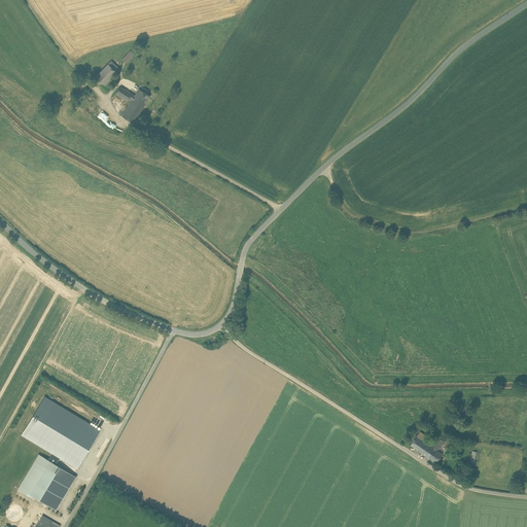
[(131,50),(121,60),(126,63),(134,55),(131,50)]
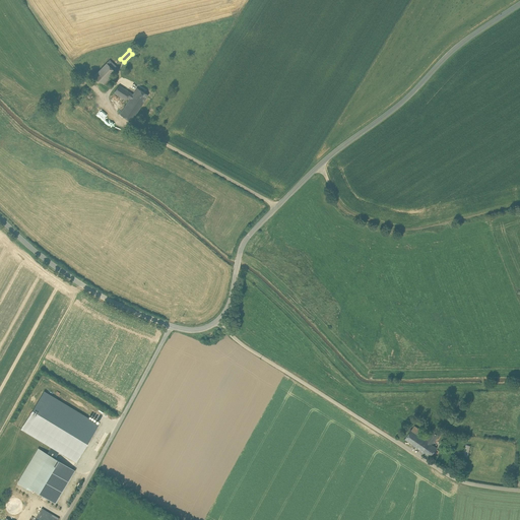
[(110,60),(92,77),(102,86),(110,77),(118,68),(110,60)]
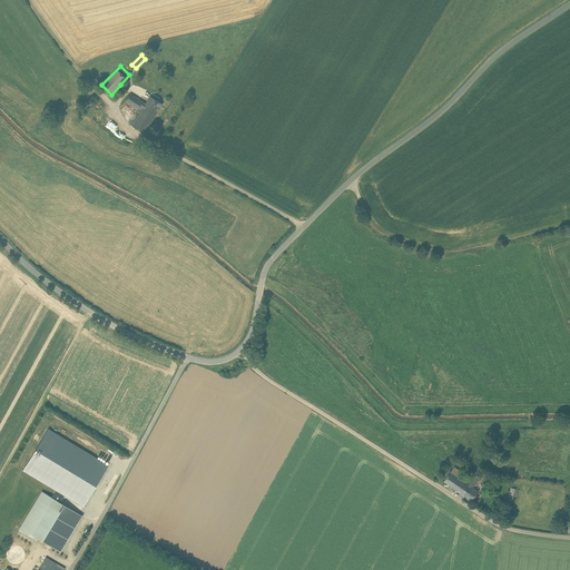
[(120,85),(111,95),(115,98),(125,89),(120,85)]
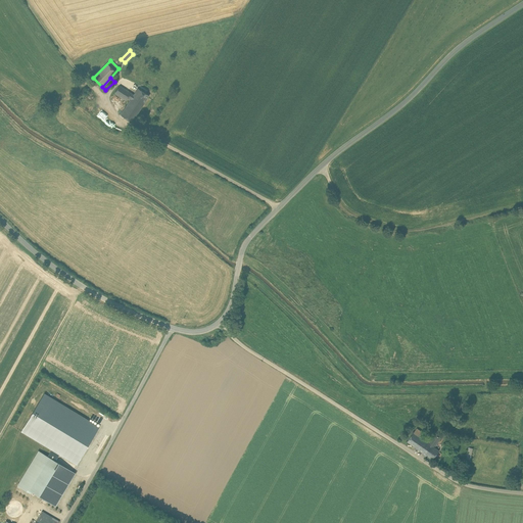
[(134,95),(120,86),(114,93),(127,100),(128,97),(131,99),(133,97),(134,95)]
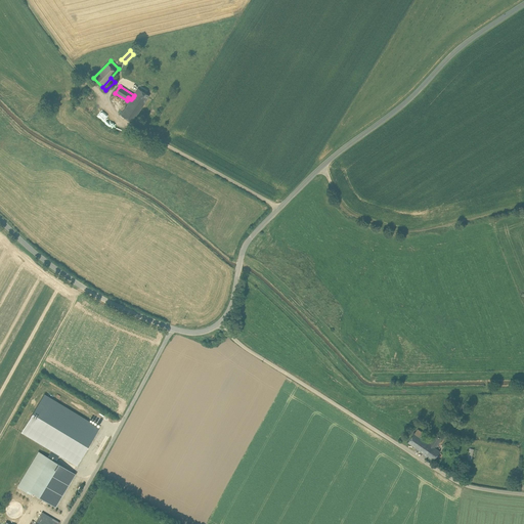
[(149,95),(138,88),(134,95),(133,97),(144,104),(149,95)]
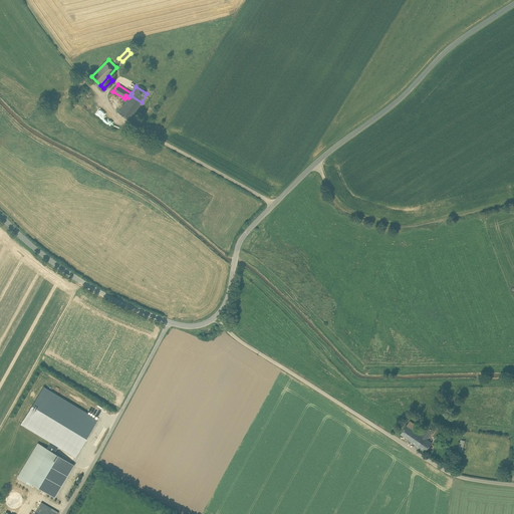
[(129,97),(118,112),(130,119),(142,102),(131,95),(129,97)]
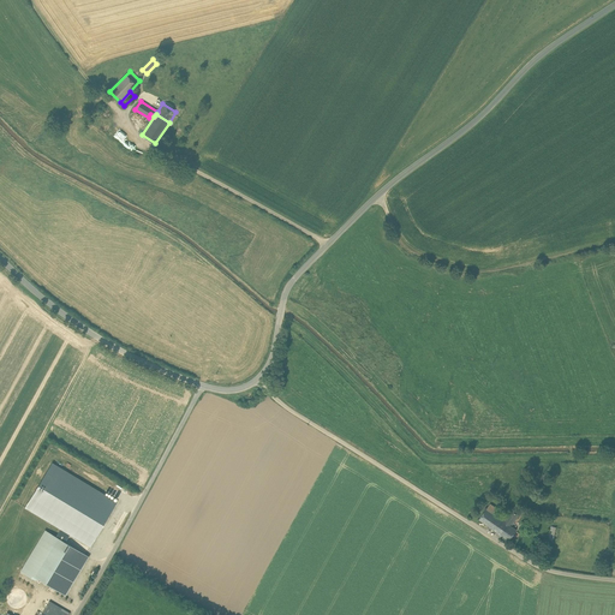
[(117,501),(53,463),(25,508),(89,547),(117,501)]
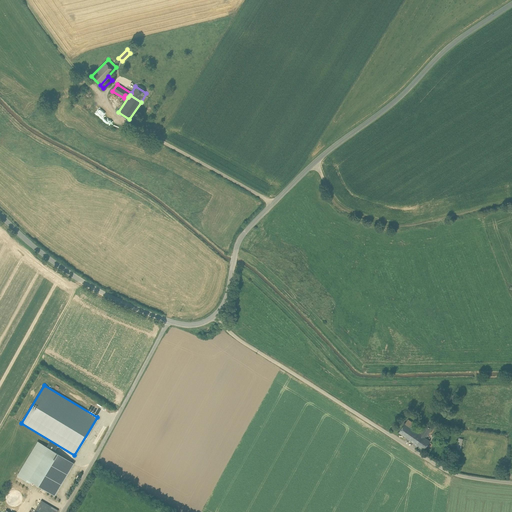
[(416,425),(408,419),(399,432),(415,443),(421,435),(419,434),(413,429),(416,425)]
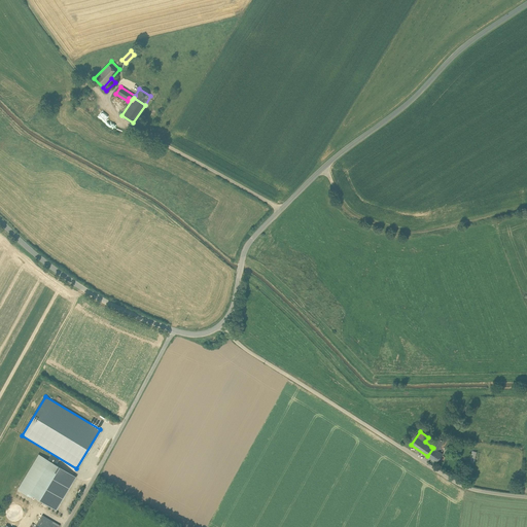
[(438,437),(431,447),(433,448),(438,451),(445,442),(438,437)]
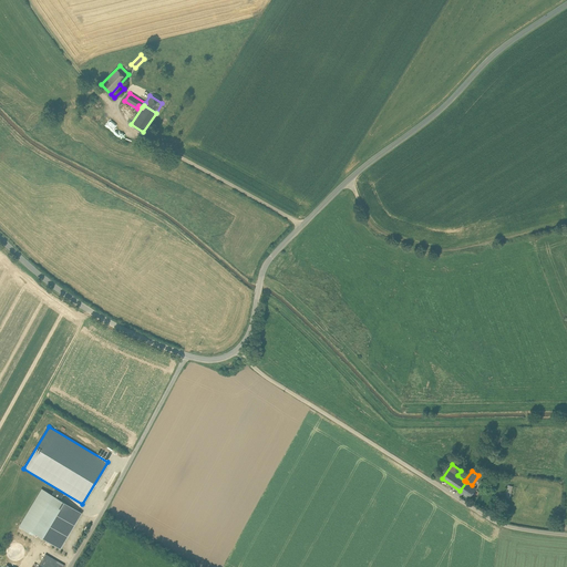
[(472,485),(466,482),(460,491),(470,497),(476,488),(472,485)]
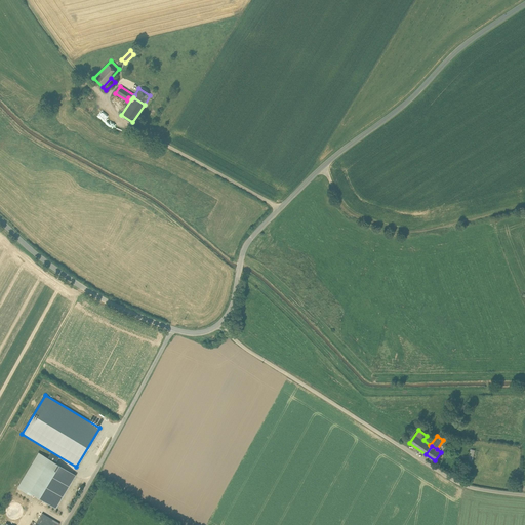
[(38,453),(17,487),(31,495),(32,493),(30,491),(49,459),(38,453)]
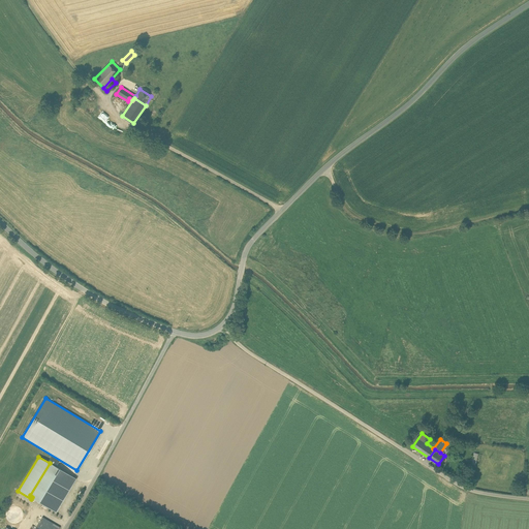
[(75,478),(50,463),(30,495),(32,497),(57,511),(75,478)]
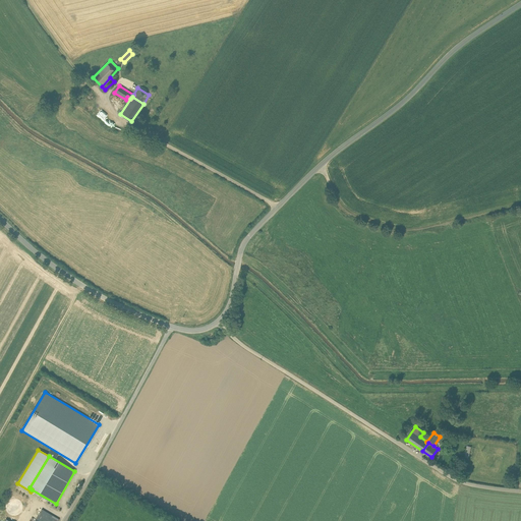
[(22,510),(22,507),(22,504),(20,501),(17,500),(14,499),(11,500),(8,502),(7,504),(6,507),(7,510),(9,513),(11,515),(14,515),(17,515),(20,513),(22,510)]
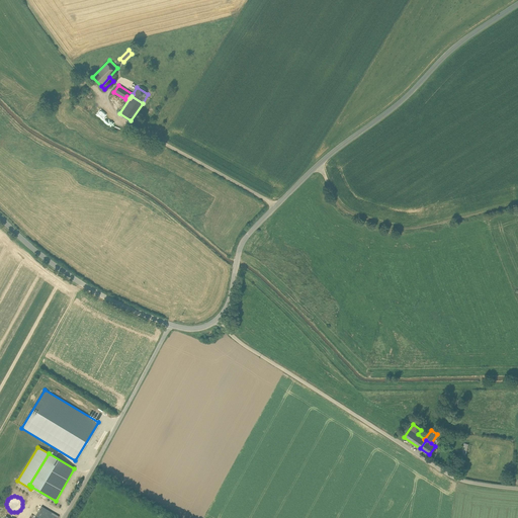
[(57,517),(40,508),(35,516),(39,517),(57,517)]
